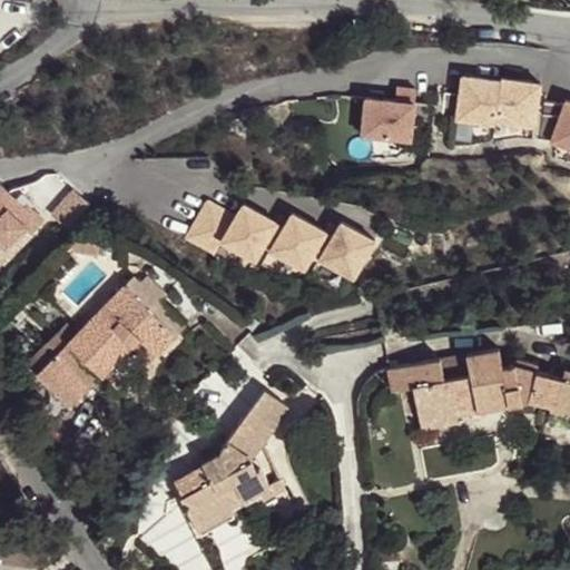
[(494,120),(500,79),(462,74),(459,94),(444,90),(441,116),(494,124),(494,120)]
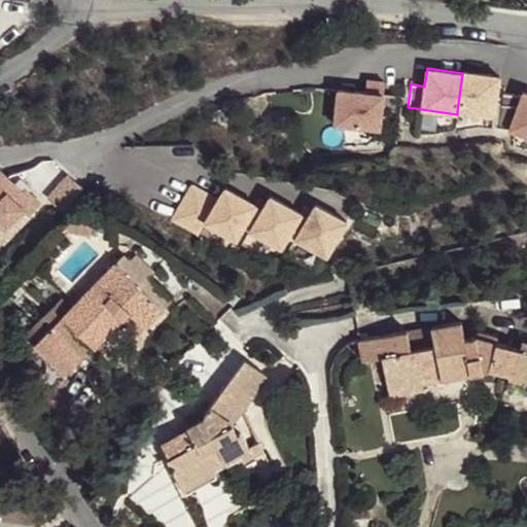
[(457,111),(493,116),(499,75),(463,71),(462,73),(457,111)]
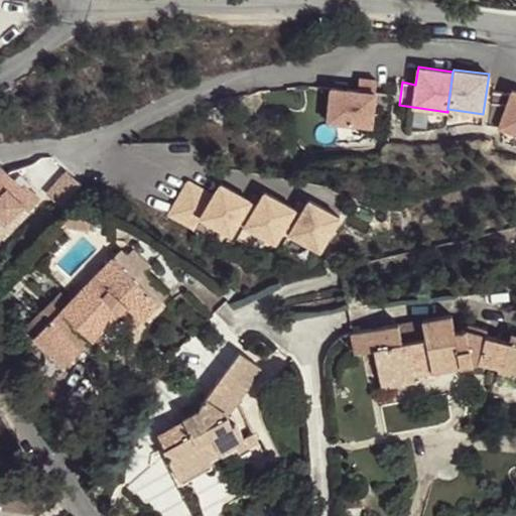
[(371,120),(377,73),(360,71),(358,83),(331,81),(328,115),(371,120)]
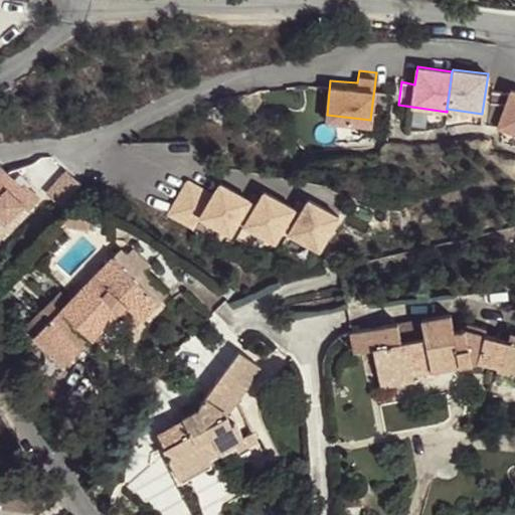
[(10,88),(0,92),(0,101),(1,104),(14,98),(10,88)]
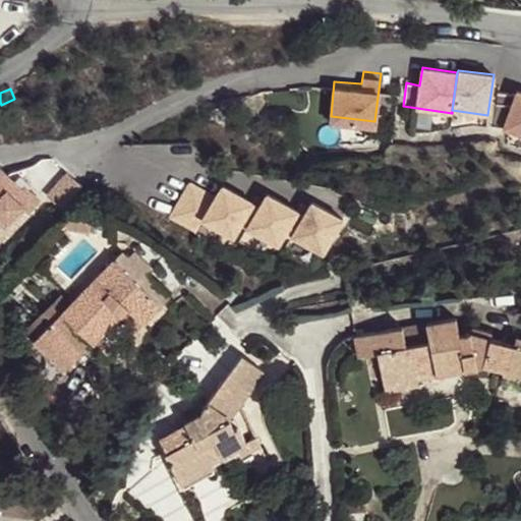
[(520,91),(517,90),(515,94),(498,92),(493,126),(503,128),(520,134),(520,91)]
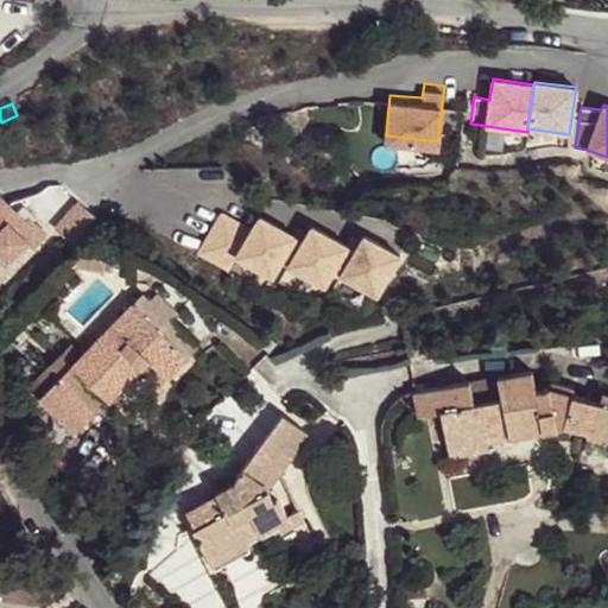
[(16,211),(0,196),(0,252),(6,246),(16,254),(24,245),(31,252),(48,234),(29,216),(25,220),(16,211)]
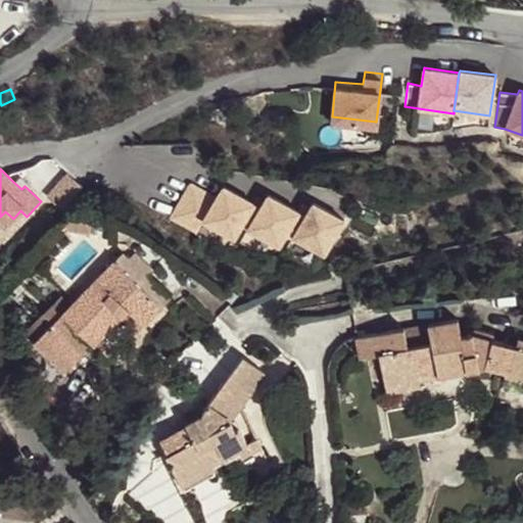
[(13,182),(21,189),(25,186),(16,179),(13,182)]
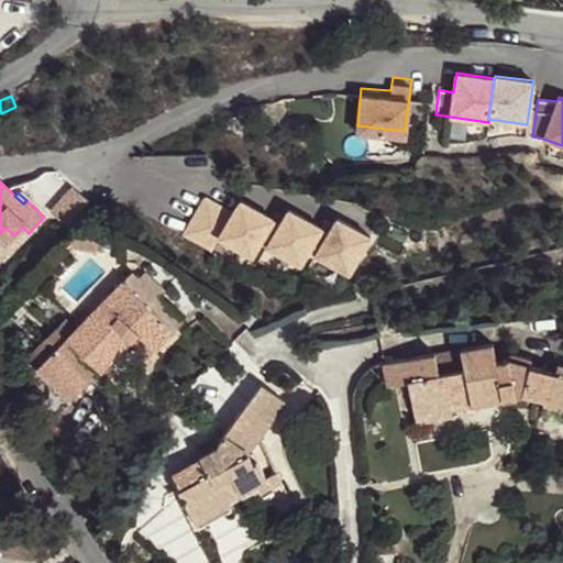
[(265,235),(274,219),(240,200),(233,213),(205,198),(184,236),(211,252),(218,239),(252,257),(262,241),(256,239),(260,232),(265,235)]
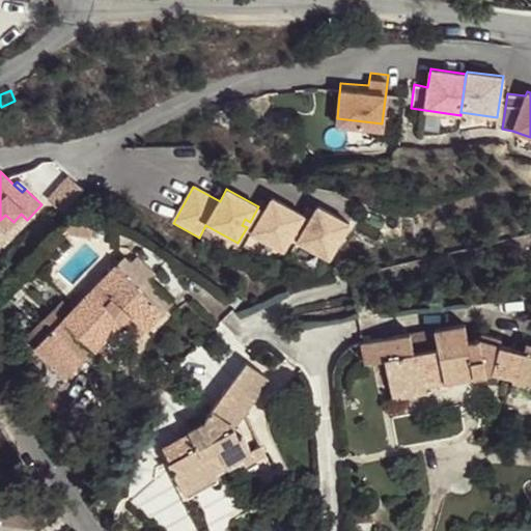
[(283,251),(304,215),(272,197),(263,212),(269,215),(266,220),(260,217),(252,233),(283,251)]
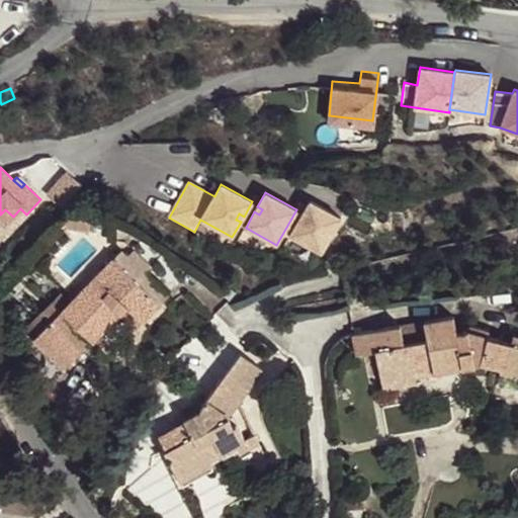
[(321,252),(341,218),(310,199),(301,214),(307,218),(304,223),(298,220),(289,235),(321,252)]
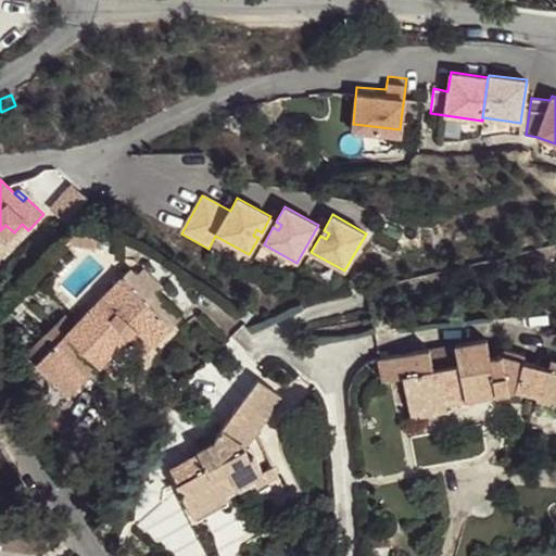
[(98,232),(76,228),(64,240),(95,247),(98,232)]
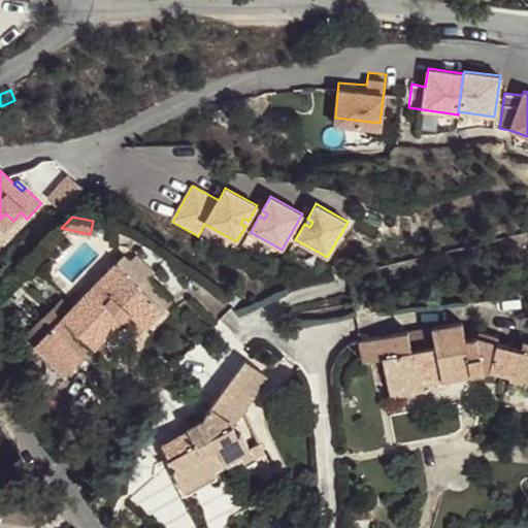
[(136,253),(129,260),(135,266),(142,259),(136,253)]
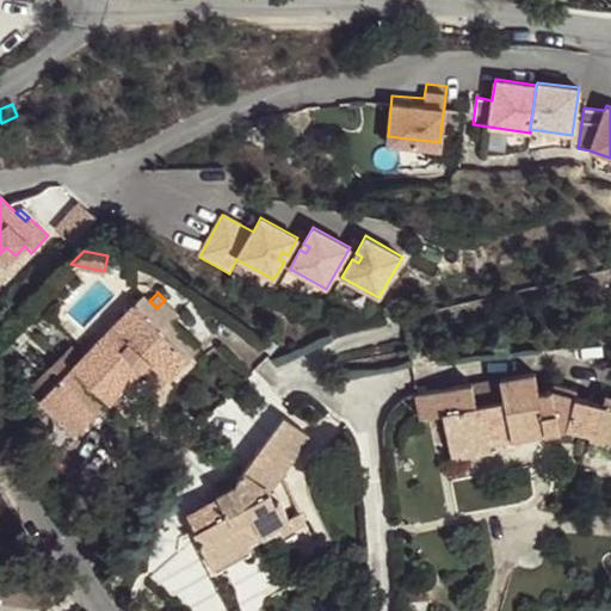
[(41,397),(78,434),(142,369),(152,359),(170,377),(198,349),(156,308),(149,301),(143,294),(41,397)]
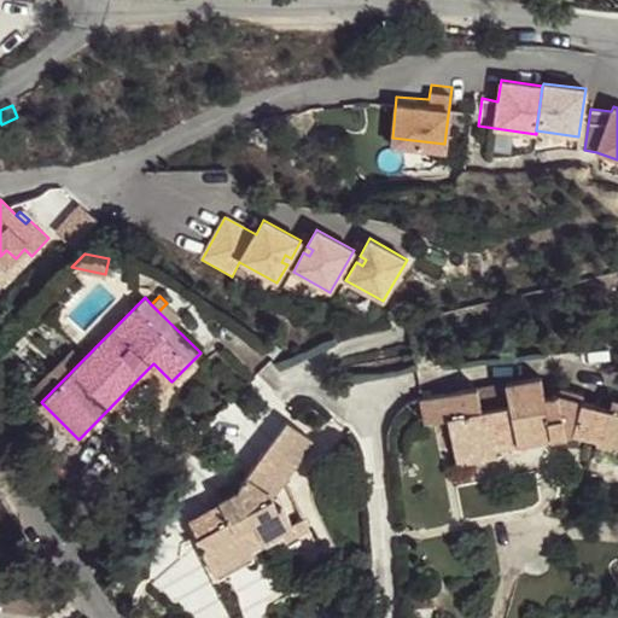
[(162,391),(172,382),(153,363),(144,373),(162,391)]
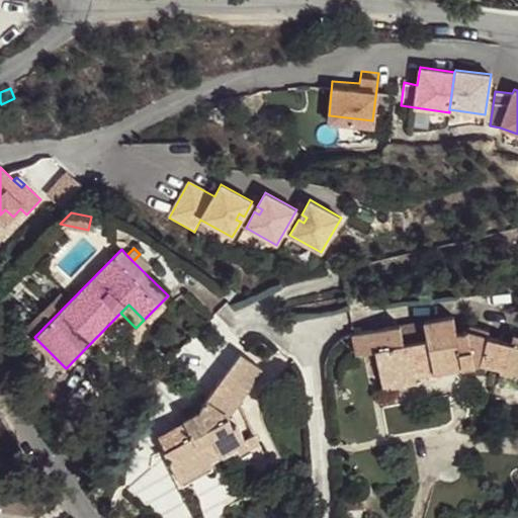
[(475,361),(481,359),(503,366),(501,371),(512,374),(513,371),(517,372),(517,334),(514,333),(511,342),(487,335),(489,329),(469,324),(467,330),(457,332),(453,314),(352,333),(356,353),(376,350),(382,380),(415,375),(476,363),(475,361)]
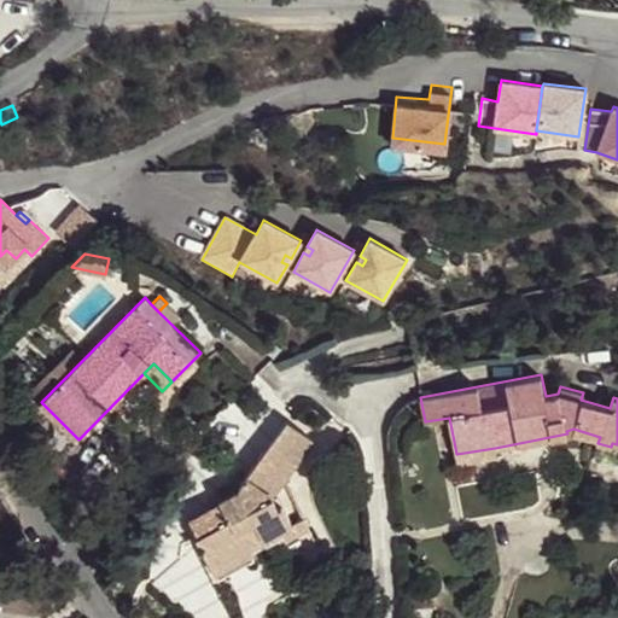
[(278,505),(273,495),(315,441),(289,421),(240,487),(237,478),(205,494),(215,513),(192,524),(213,566),(248,548),(281,531),(293,525),(292,523),(283,503),(278,505)]
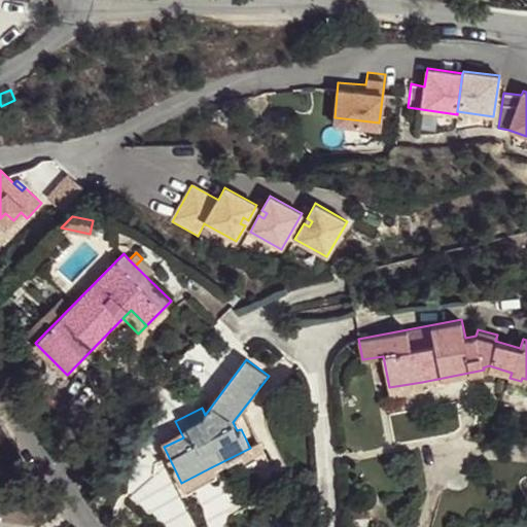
[(424,389),(422,382),(389,387),(391,395),(424,389)]
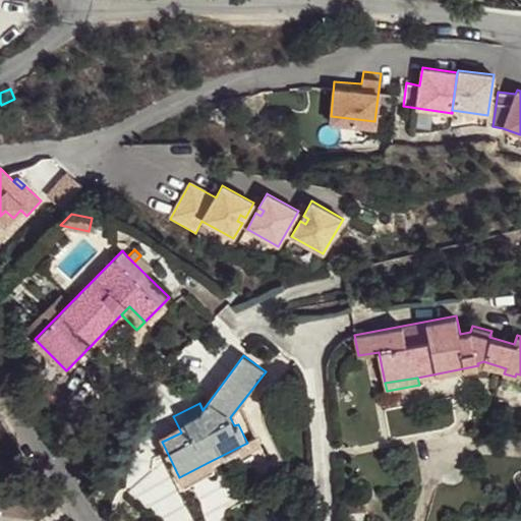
[(256,436),(246,441),(247,443),(237,448),(241,456),(262,446),(256,436)]
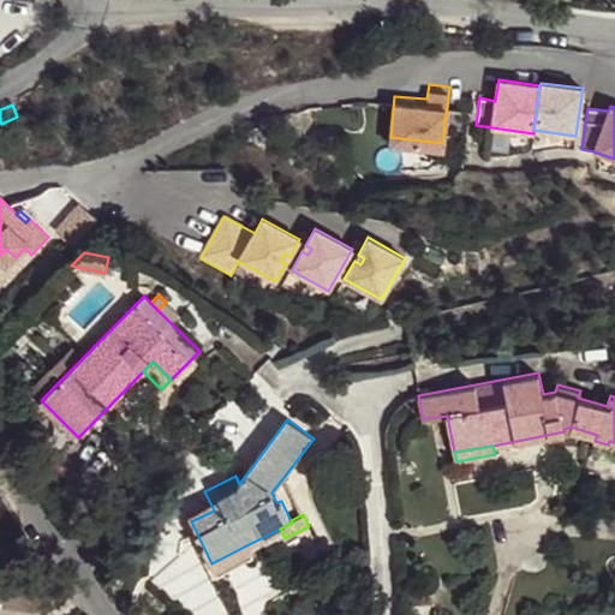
[(252,556),(246,545),(212,563),(218,574),(252,556)]
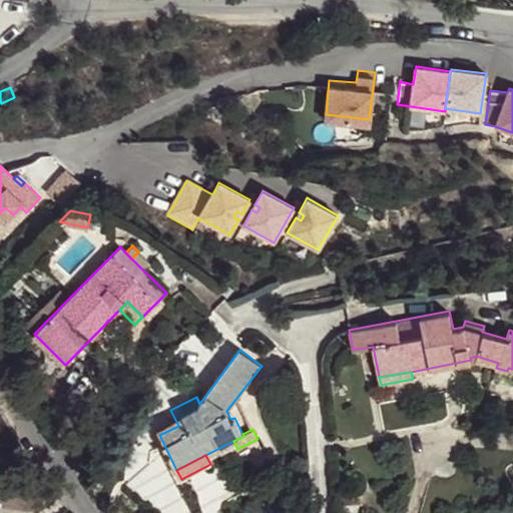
[(363,495),(343,496),(344,505),(364,503),(363,495)]
